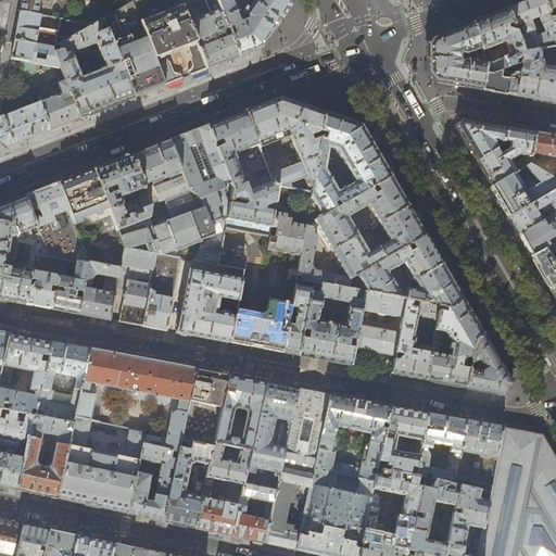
[(21,0),(20,12),(37,15),(39,0),(21,0)]
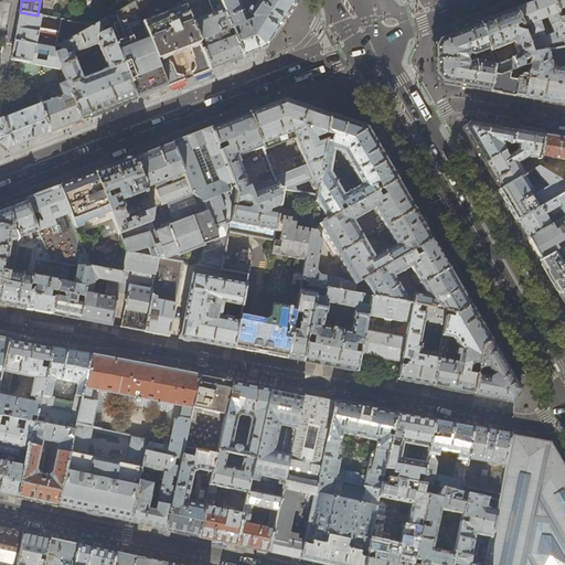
[(211,70),(182,0),(138,0),(135,2),(168,86),(187,80),(184,75),(182,76),(177,74),(172,63),(171,63),(169,59),(166,56),(191,46),(191,50),(193,54),(192,55),(195,66),(193,72),(191,73),(192,77),(211,70)]
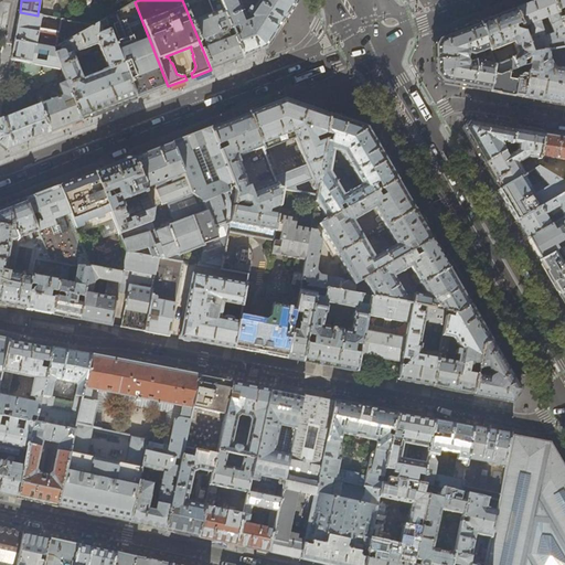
[(243,57),(234,36),(231,29),(220,0),(182,0),(211,70),(228,63),(243,57)]
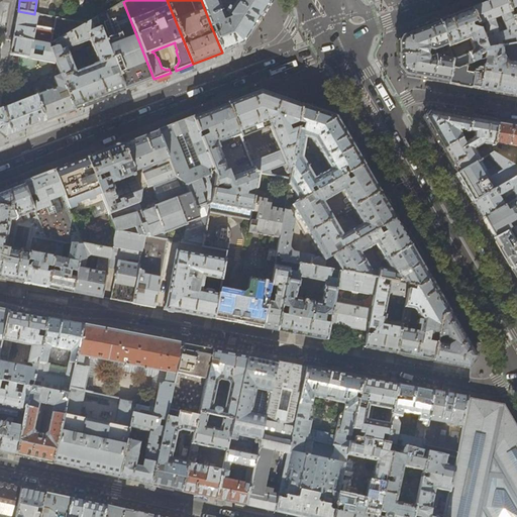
[(269,0),(236,0),(232,0),(226,9),(229,11),(226,15),(227,16),(224,17),(216,0),(201,0),(211,26),(217,24),(219,31),(214,33),(222,53),(233,47),(242,44),(246,39),(247,37),(257,22),(271,3),(269,0)]
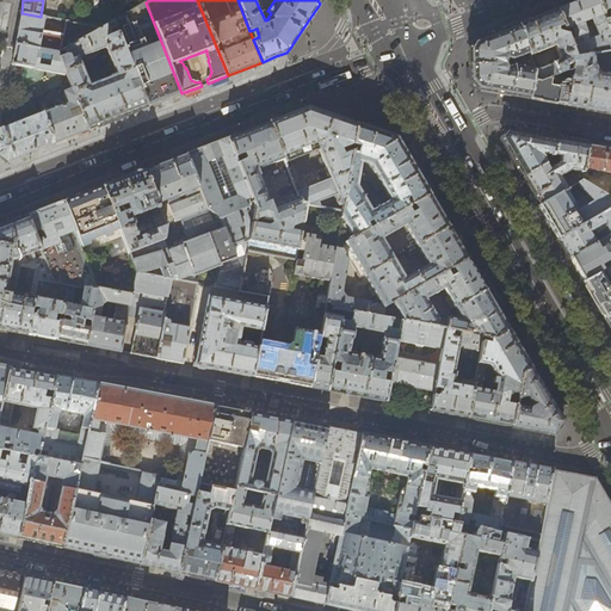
[(574,59),(593,55),(610,50),(610,34),(598,0),(581,0),(578,1),(556,10),(574,59)]
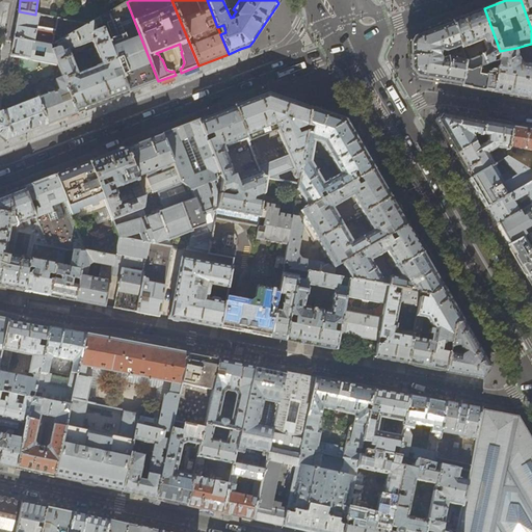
[(531,0),(521,0),(531,29),(531,0)]
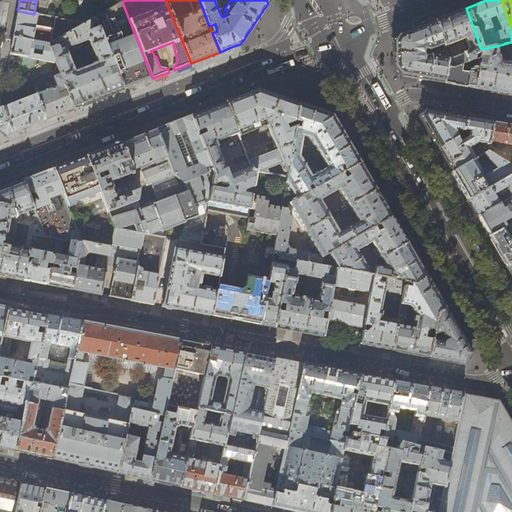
[(122,2),(95,18),(123,89),(137,84),(152,78),(122,2)]
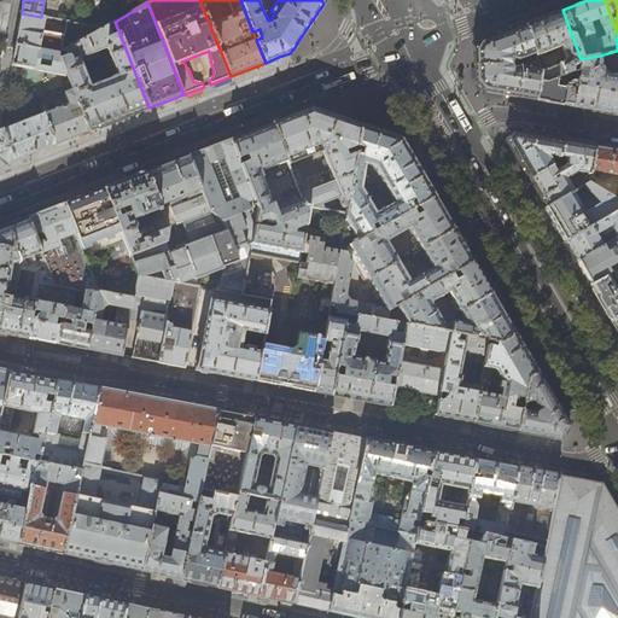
[(547,16),(525,24),(537,57),(561,47),(566,59),(564,63),(541,71),(538,81),(546,82),(563,76),(570,74),(572,70),(571,66),(576,65),(575,71),(579,70),(581,59),(563,10),(547,16)]
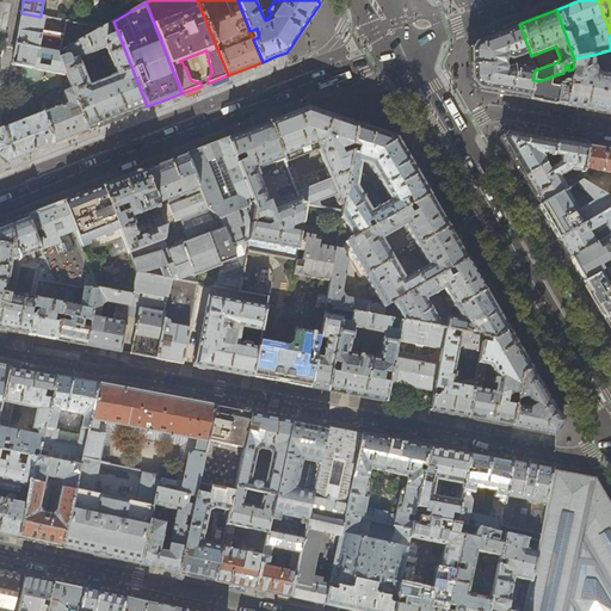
[(44,18),(41,17),(22,13),(18,26),(14,45),(13,51),(11,66),(67,75),(59,55),(102,29),(65,22),(62,36),(42,32),(44,18)]
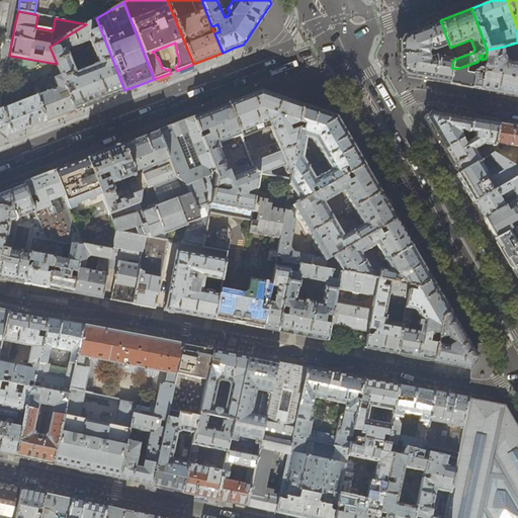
[(96,18),(86,24),(50,47),(57,64),(60,73),(61,76),(74,110),(87,105),(113,95),(124,90),(96,18)]
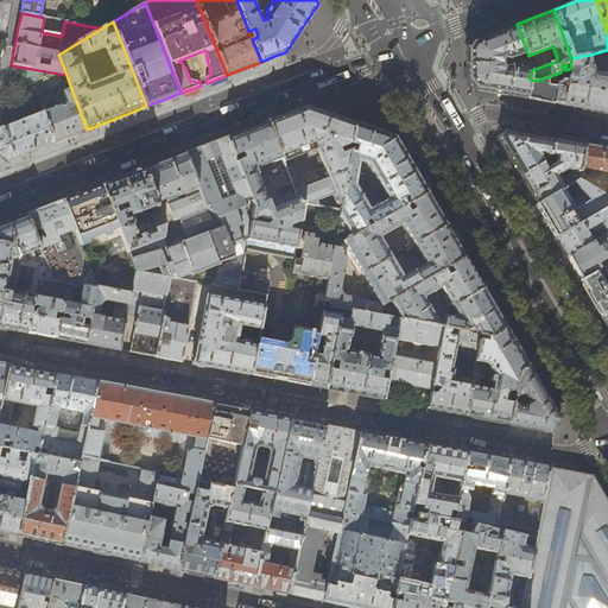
[(531,63),(529,56),(517,24),(495,32),(473,42),(467,49),(468,64),(502,64),(504,61),(504,58),(511,59),(511,63),(531,63)]
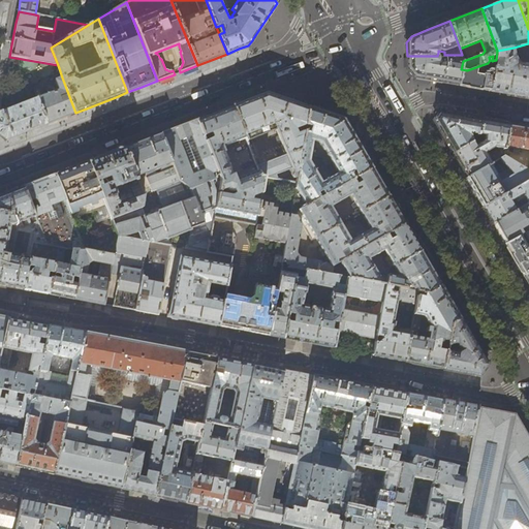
[(528,64),(518,62),(515,55),(514,48),(497,51),(496,60),(494,67),(490,91),(523,97),(528,97),(528,64)]
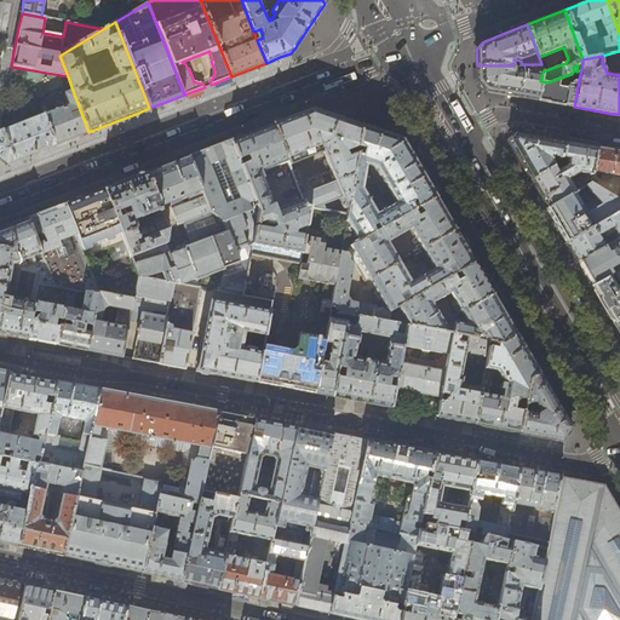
[(541,64),(521,64),(521,68),(514,70),(514,67),(512,65),(477,65),(477,82),(480,84),(486,91),(511,96),(537,101),(540,81),(543,72),(543,69),(541,64)]
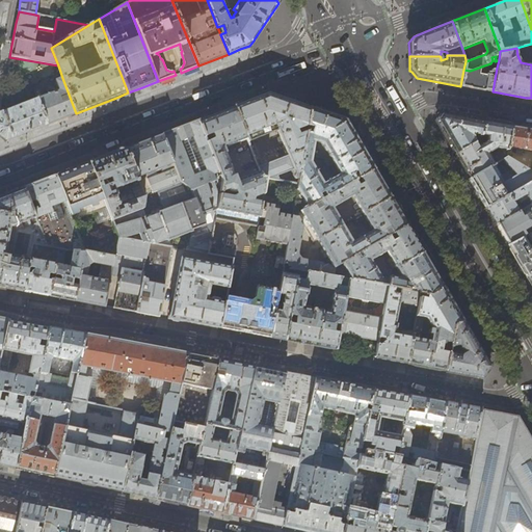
[(38,84),(61,75),(58,65),(9,57),(9,60),(7,70),(2,98),(28,88),(33,86),(38,84)]
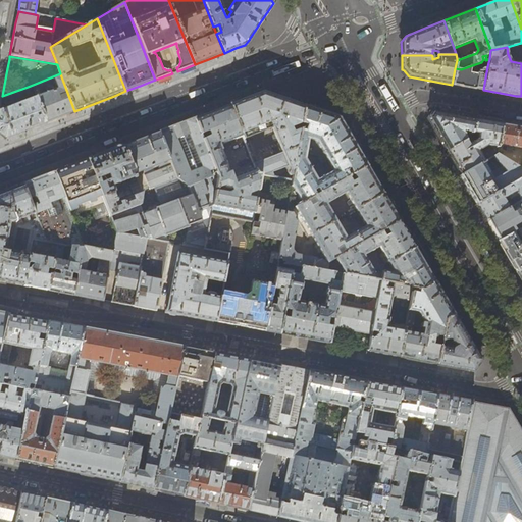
[(476,66),(475,64),(461,69),(455,68),(452,85),(467,87),(483,90),(487,66),(484,65),(484,68),(476,66)]
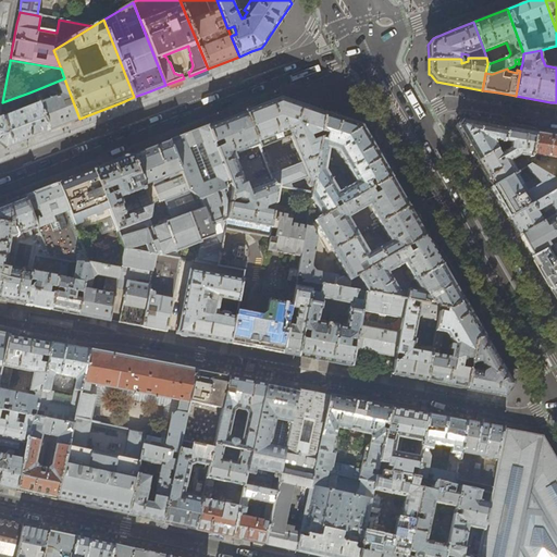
[(35,90),(39,103),(50,130),(73,121),(79,119),(65,82),(59,85),(62,95),(46,102),(40,88),(35,90)]
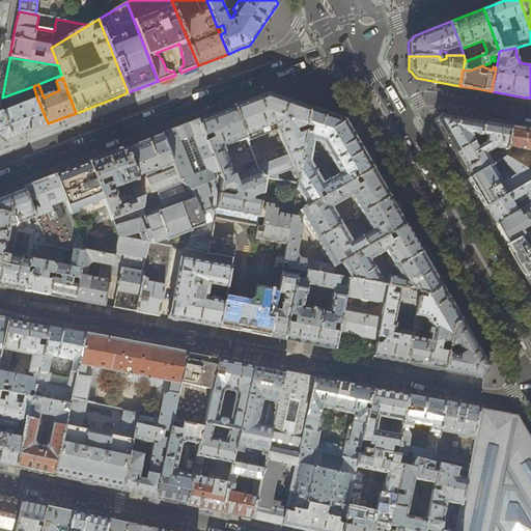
[(1,101),(1,104),(11,100),(11,102),(30,94),(28,88),(2,98),(1,101)]
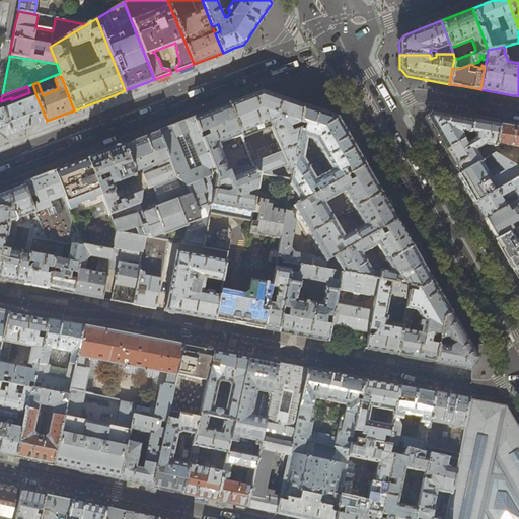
[(249,94),(228,102),(240,133),(269,122),(281,151),(251,162),(253,166),(255,172),(260,173),(272,175),(270,171),(287,164),(288,169),(288,170),(287,171),(287,173),(286,178),(290,179),(303,104),(282,96),(262,89),(249,94)]
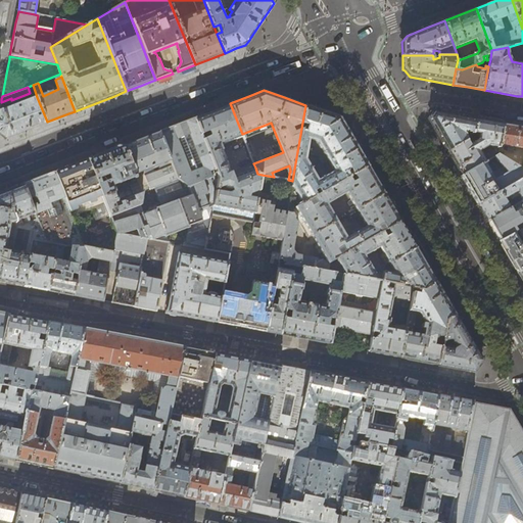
[(27,130),(47,122),(37,97),(3,110),(2,110),(0,110),(0,134),(5,138),(27,130)]
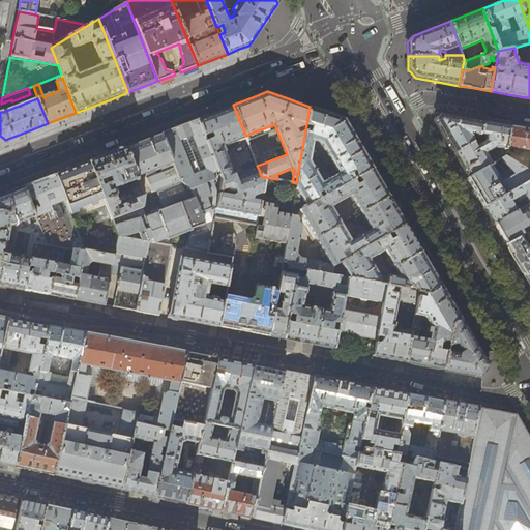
[(215,111),(197,118),(221,177),(221,179),(215,210),(233,213),(231,221),(238,222),(247,223),(257,225),(257,224),(258,215),(261,201),(265,177),(261,176),(259,170),(236,179),(224,146),(246,138),(245,136),(233,105),(215,111)]
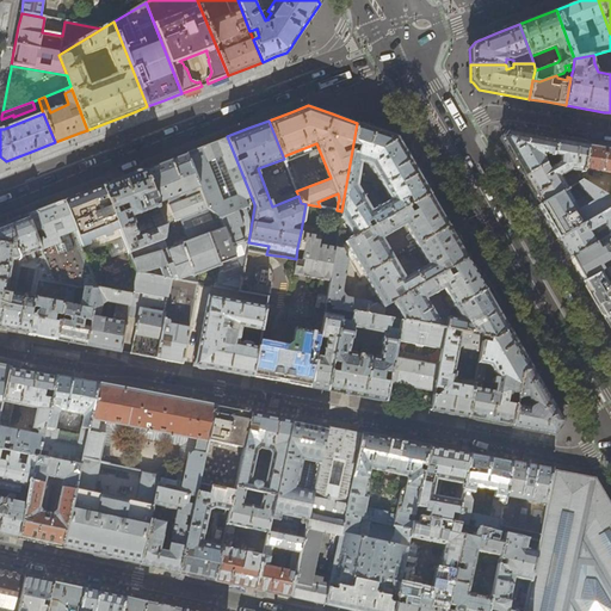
[(414,166),(397,137),(382,131),(357,123),(341,211),(340,216),(353,238),(430,193),(414,166)]
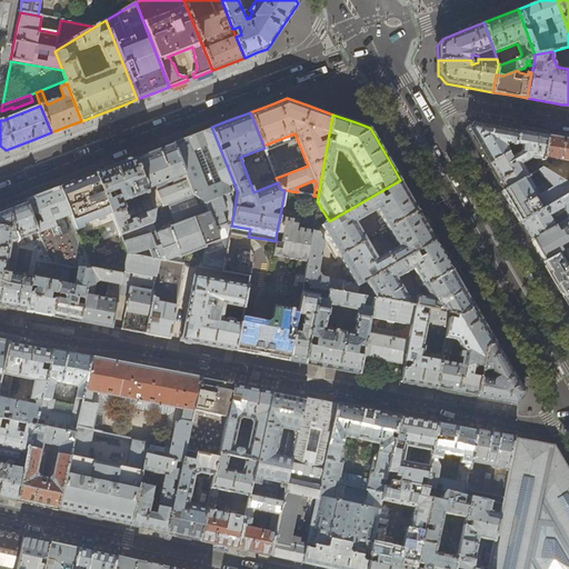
[(510,145),(517,145),(519,130),(498,127),(471,122),(467,129),(477,147),(488,165),(509,152),(510,149),(510,147),(510,145)]
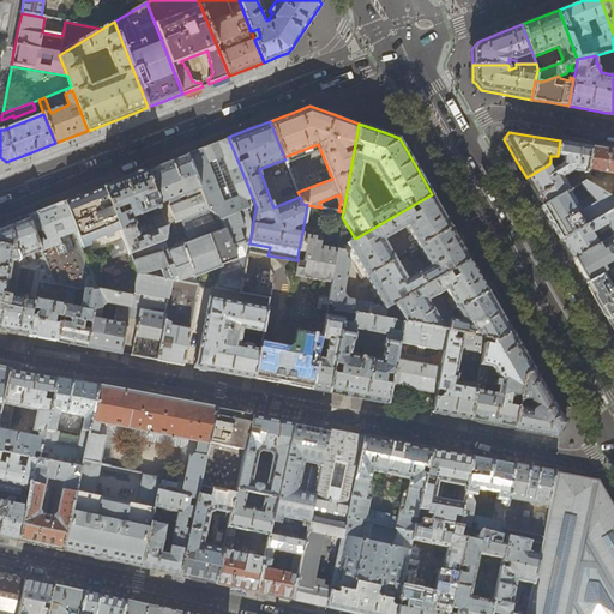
[(210,144),(187,154),(209,209),(221,218),(256,205),(228,137),(210,144)]
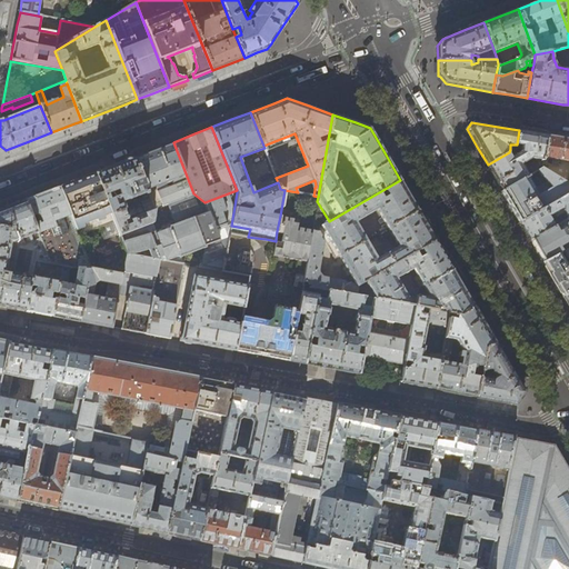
[(533,133),(519,130),(517,145),(516,149),(509,152),(488,165),(492,173),(502,191),(529,176),(538,171),(542,169),(543,157),(548,136),(533,133)]
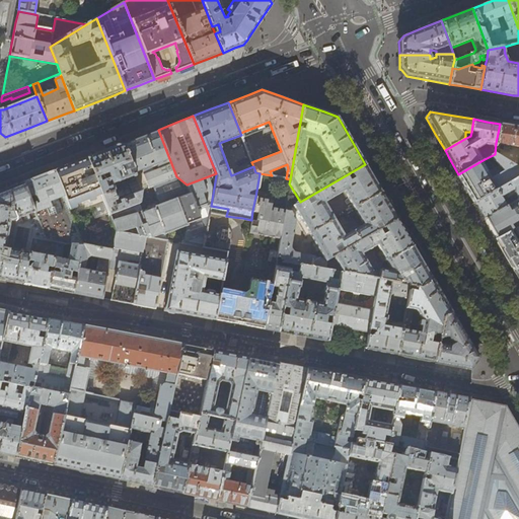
[(518,127),(500,124),(496,143),(505,144),(504,149),(510,150),(510,145),(518,146),(518,163),(516,163),(516,166),(518,167),(518,127)]
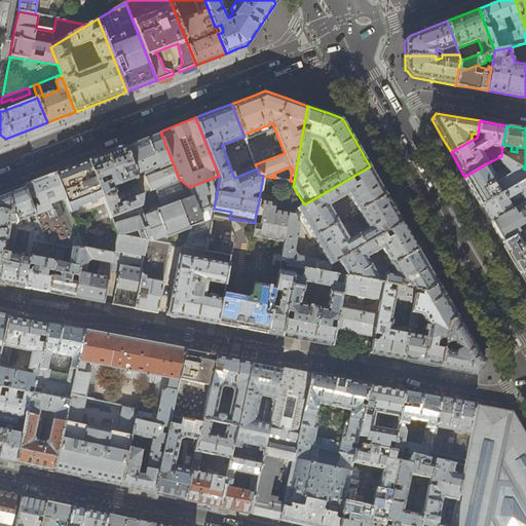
[(130,143),(124,145),(136,175),(159,165),(162,171),(147,177),(147,176),(146,176),(151,189),(155,187),(179,179),(160,132),(156,133),(130,143)]
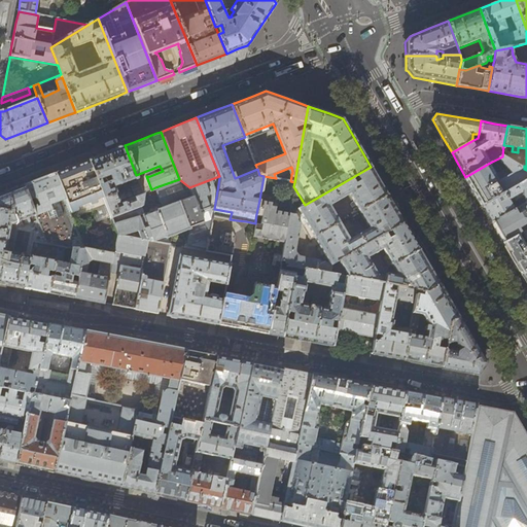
[(107,152),(89,160),(106,205),(111,217),(141,206),(143,192),(139,183),(116,191),(115,186),(136,179),(136,180),(137,179),(136,175),(125,145),(107,152)]
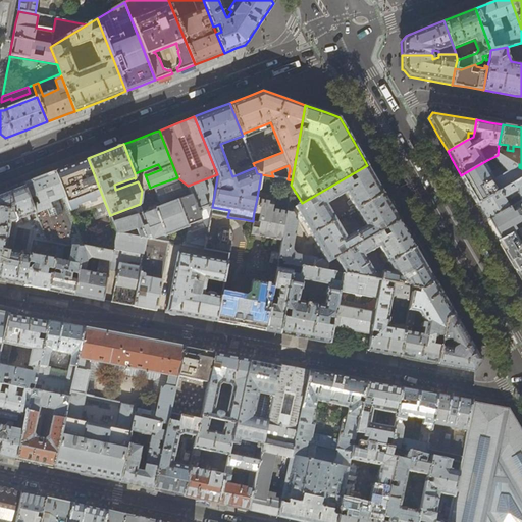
[(498,155),(493,157),(507,172),(496,178),(485,161),(461,175),(460,175),(466,186),(476,203),(521,177),(521,168),(519,167),(498,155)]
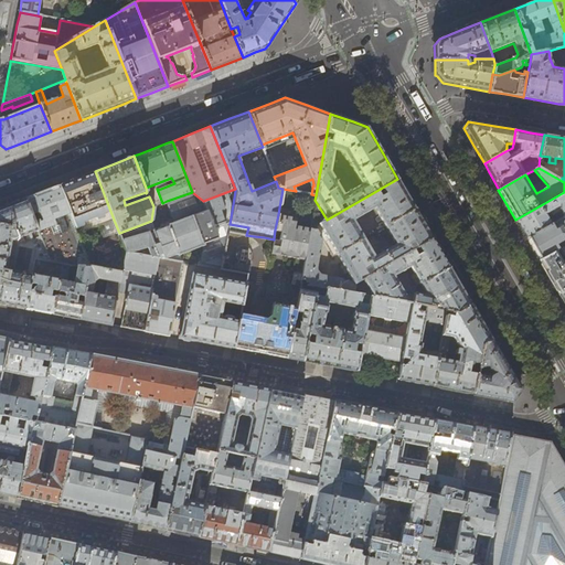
[(76,178),(57,185),(77,234),(114,220),(95,171),(76,178)]
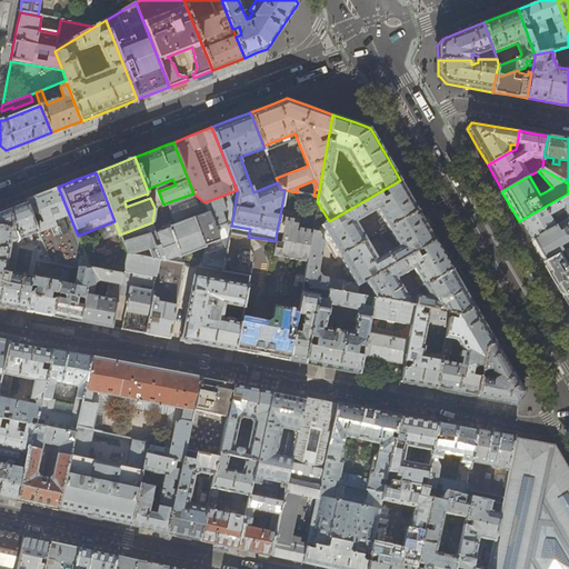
[(409,195),(400,180),(329,221),(317,229),(323,240),(335,258),(339,256),(367,240),(356,221),(378,210),(388,228),(418,210),(409,195)]
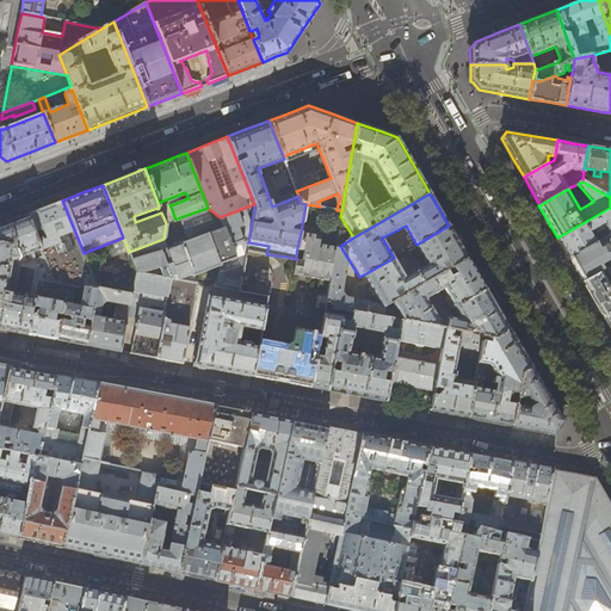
[(35,211),(28,215),(53,282),(67,285),(75,287),(84,287),(97,288),(84,253),(62,201),(57,202),(35,211)]
